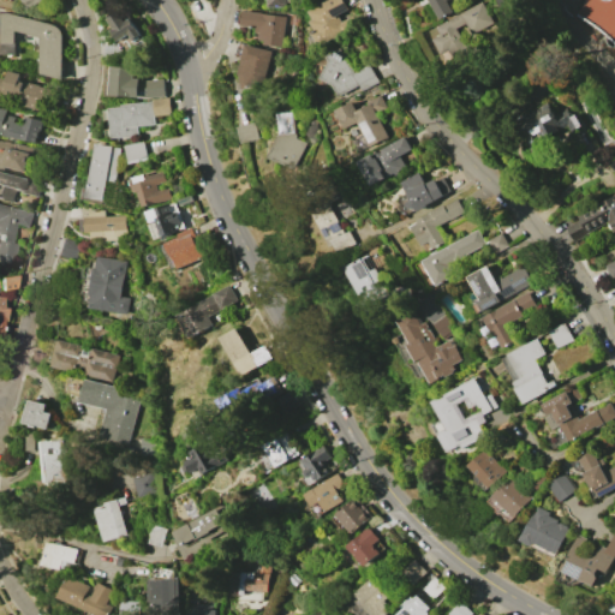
[(46,0),(27,10),(21,0),(46,0)]
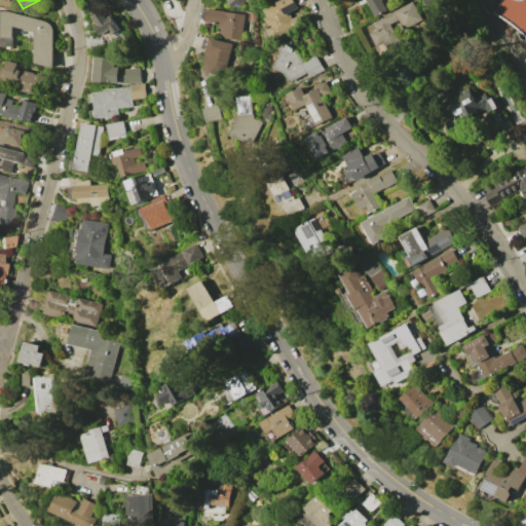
[(263,10),(279,0),(294,0),(298,7),(288,13),(291,19),(296,16),(300,23),(271,40),(265,29),(269,27),(264,20),(267,17),(263,10)]
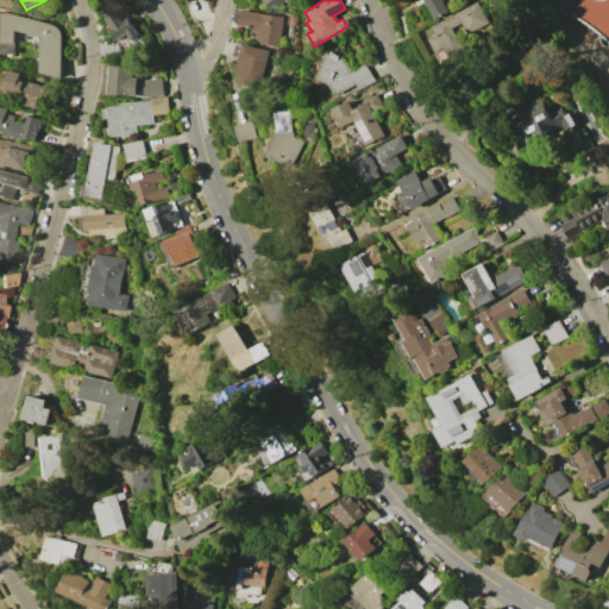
[(424,0),(441,0),(447,11),(434,19),(424,0)]
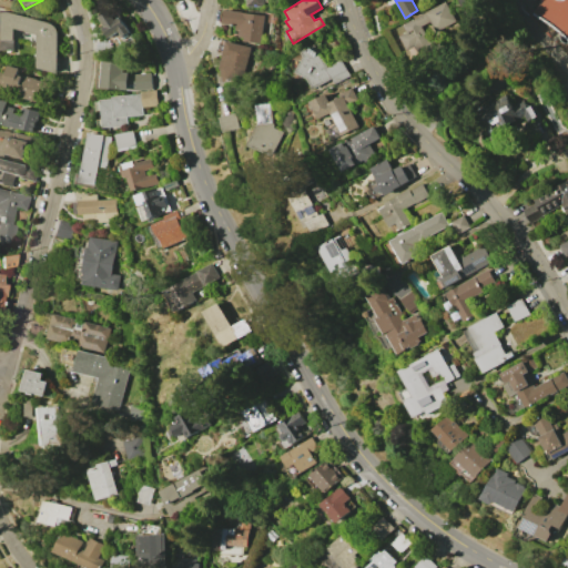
[(475,0),(478,7),(465,13),(457,0),(475,0)]
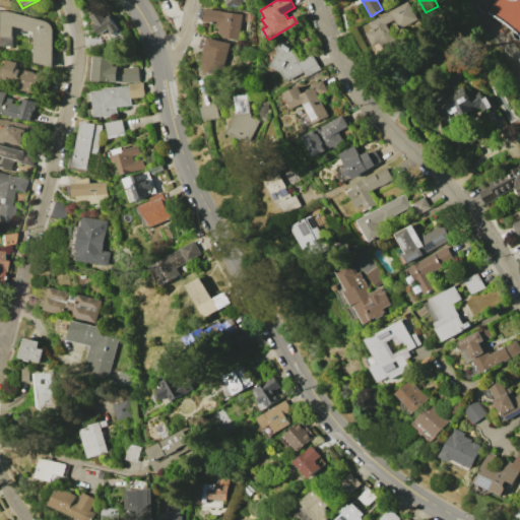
[(498,0),(519,0),(519,31),(511,23),(491,13),(498,0)]
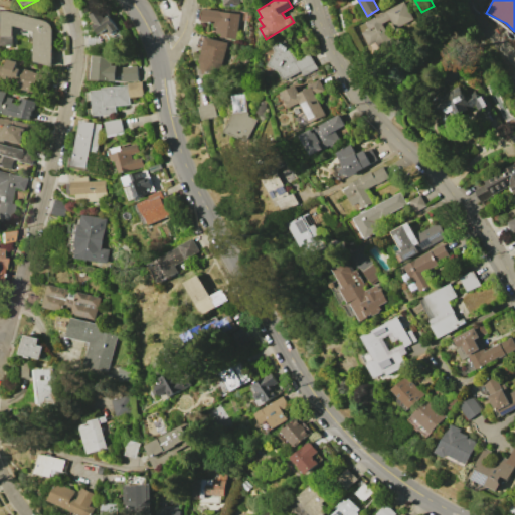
[(402,1),(412,18),(395,28),(389,18),(382,23),(392,42),(379,49),(375,41),(369,45),(362,32),(368,29),(364,22),(402,1)]
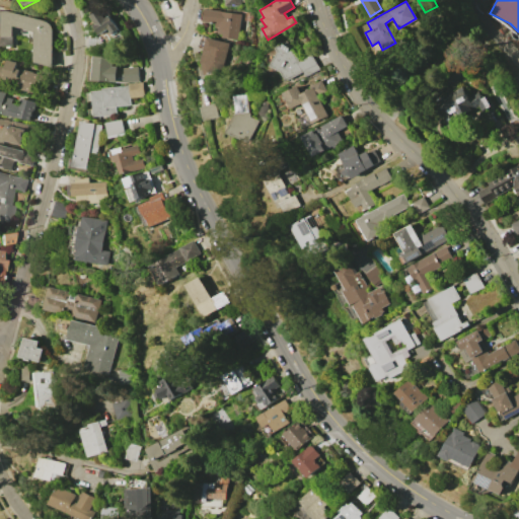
[(99,9),(104,17),(108,15),(119,28),(109,33),(106,29),(99,34),(93,25),(96,23),(90,15),(99,9)]
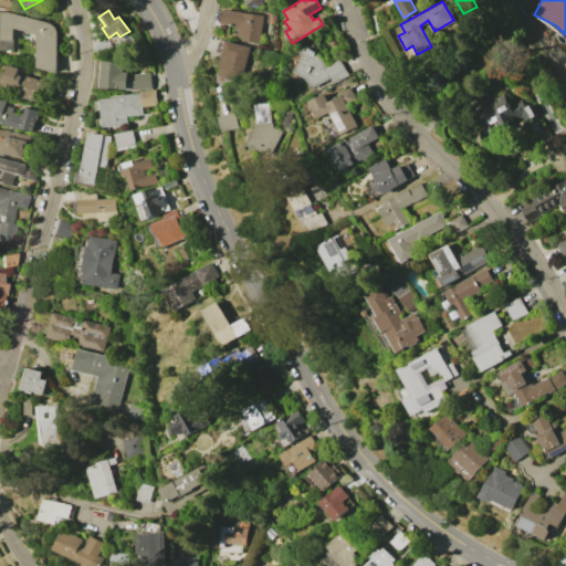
[(222,10),(261,14),(258,43),(242,41),(242,38),(237,37),(238,30),(233,29),(234,24),(221,23),(222,10)]
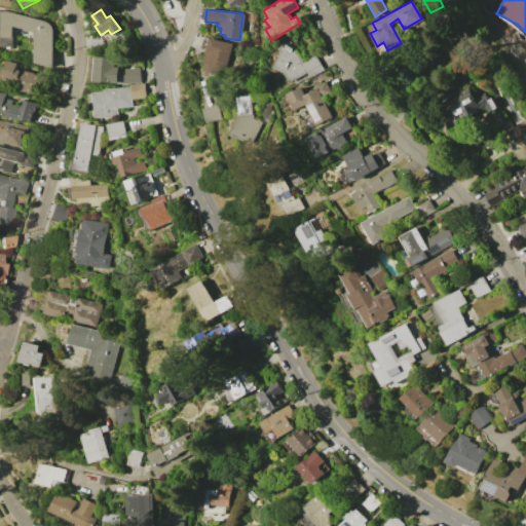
[(12,26),(12,46),(0,46),(0,11),(7,11),(45,22),(49,24),(51,26),(52,30),(53,68),(34,63),(34,32),(12,26)]
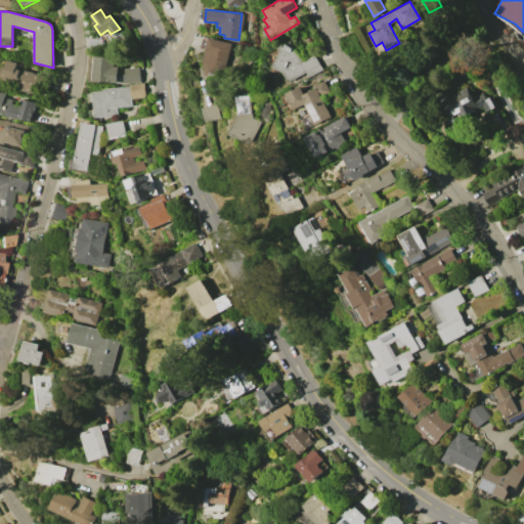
[(209,38),(230,43),(223,74),(206,75),(204,62),(202,62),(209,38)]
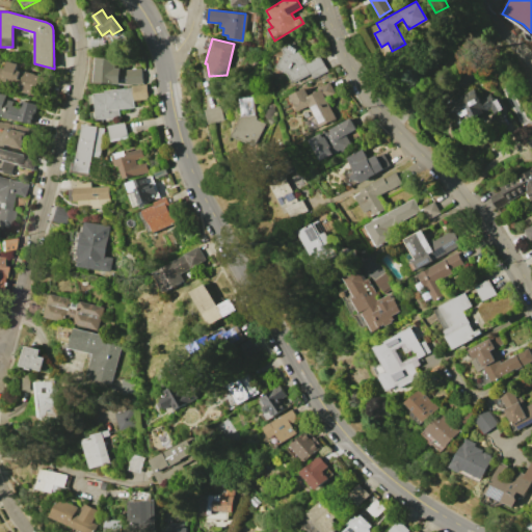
[(284,53),(282,49),(294,42),(306,62),(319,55),(327,71),(313,79),(310,74),(292,83),(286,74),(275,68),(284,53)]
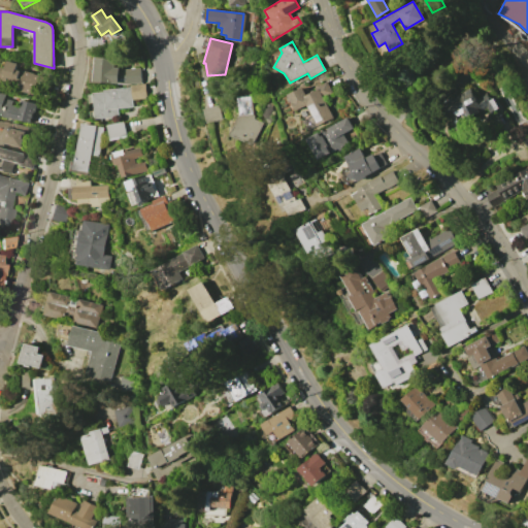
[(127,69),(140,68),(141,83),(127,84),(95,81),(97,57),(116,59),(116,67),(120,67),(120,68),(127,69)]
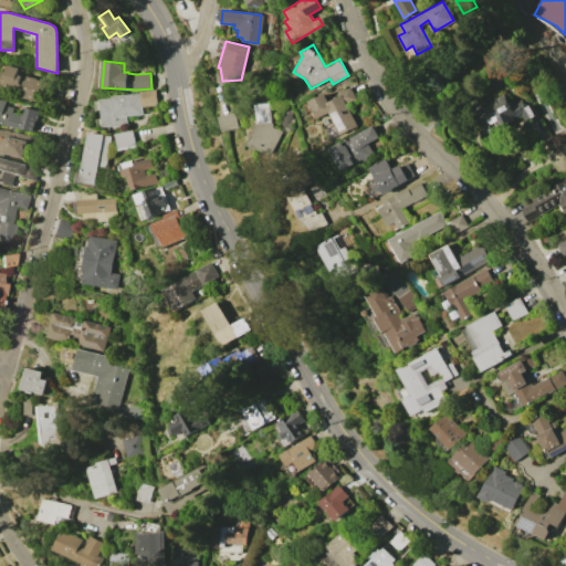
[(248,64),(253,67),(249,75),(243,72),(248,64)]
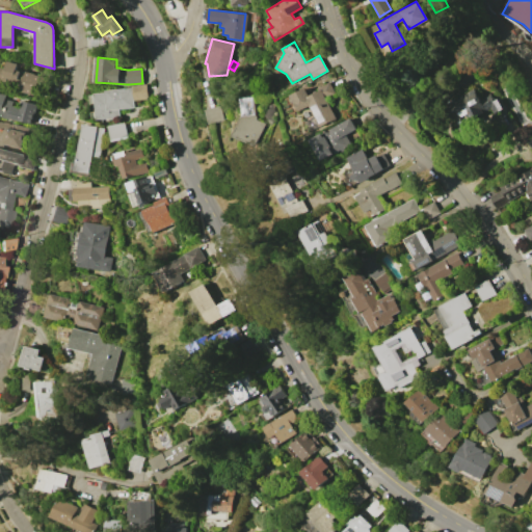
[(0,67),(4,69),(6,61),(17,63),(16,70),(46,78),(43,89),(34,87),(32,95),(12,89),(15,80),(12,80),(10,87),(1,84),(0,87),(0,67)]
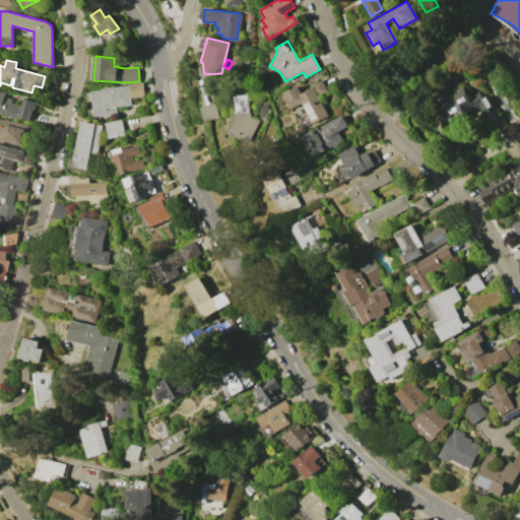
[(299,85),(302,93),(311,89),(309,85),(322,80),(327,90),(318,94),(327,116),(312,123),(302,103),(291,108),(284,92),(299,85)]
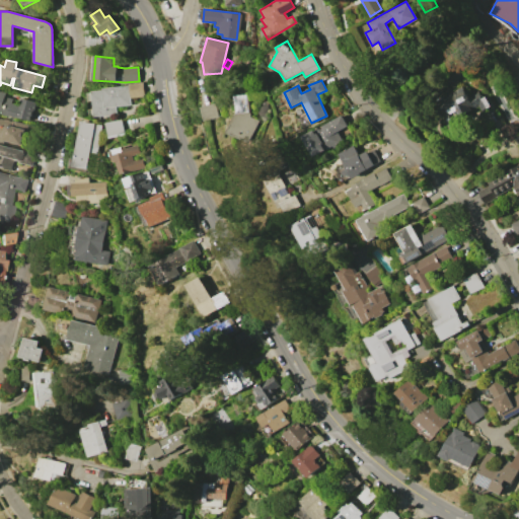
[(102,90),(102,88),(129,85),(129,83),(143,82),(144,96),(130,97),(130,104),(116,106),(117,114),(94,117),(92,91),(102,90)]
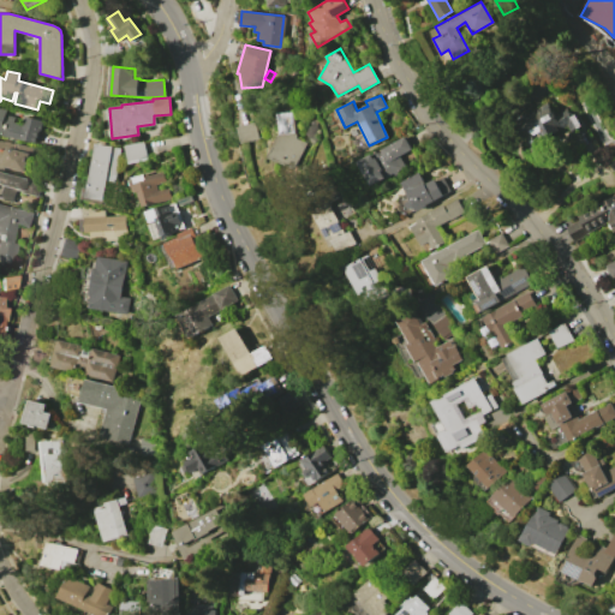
[(548,103),(553,112),(565,106),(569,115),(575,113),(581,126),(568,132),(566,127),(538,141),(544,153),(535,157),(515,119),(548,103)]
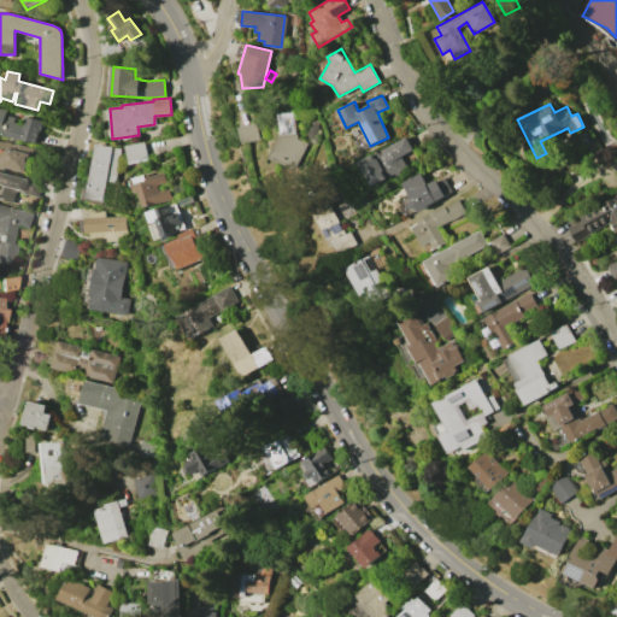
[(0,107),(6,110),(5,115),(15,117),(13,123),(22,125),(24,116),(42,121),(39,133),(36,133),(34,144),(9,136),(9,137),(0,135),(0,107)]
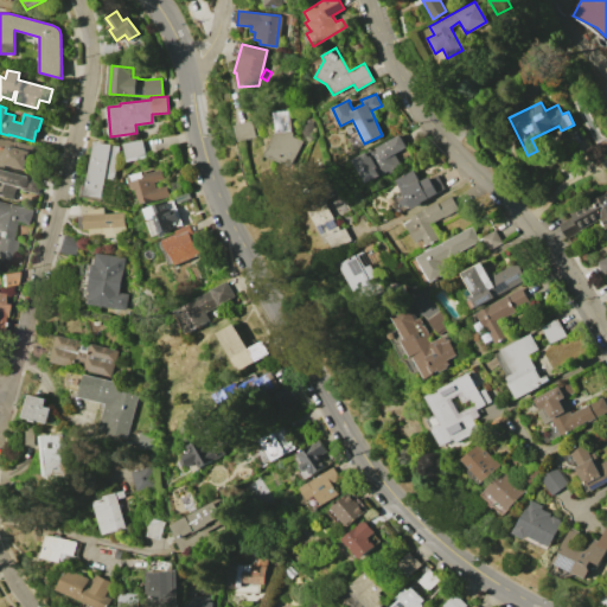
[(294,136),(305,141),(293,166),(267,154),(278,133),(275,110),(292,109),(293,132),(294,132),(294,136)]
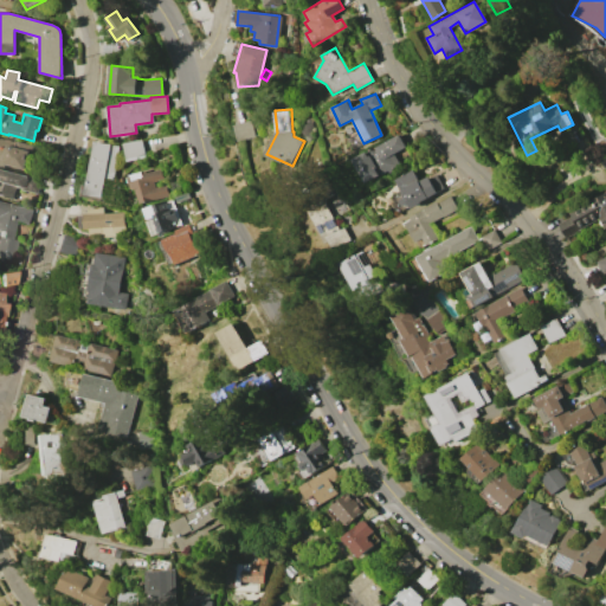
[(252,121),(256,137),(238,142),(234,124),(252,121)]
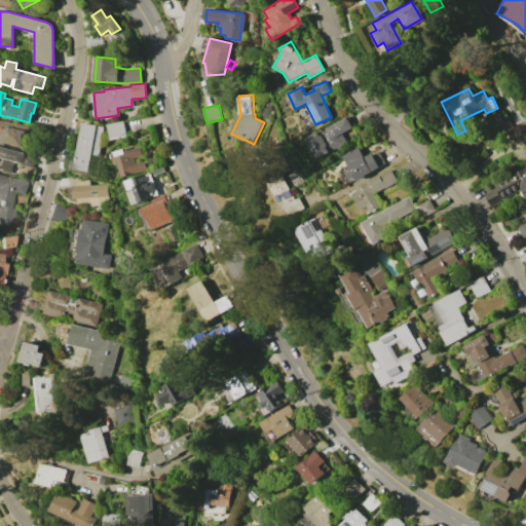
[(318,132),(320,134),(326,129),(325,128),(345,117),(351,127),(341,134),(346,143),(317,158),(306,139),(318,132)]
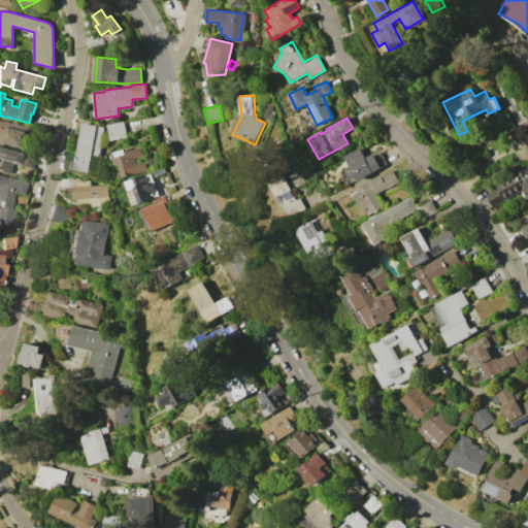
[(0,121),(9,124),(10,122),(28,127),(25,136),(24,136),(21,147),(3,143),(3,145),(0,144),(0,121)]
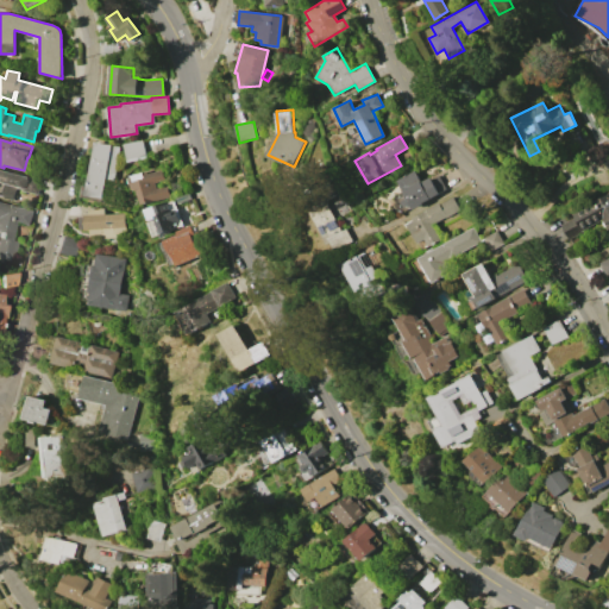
[(143,139),(146,157),(127,162),(123,144),(143,139)]
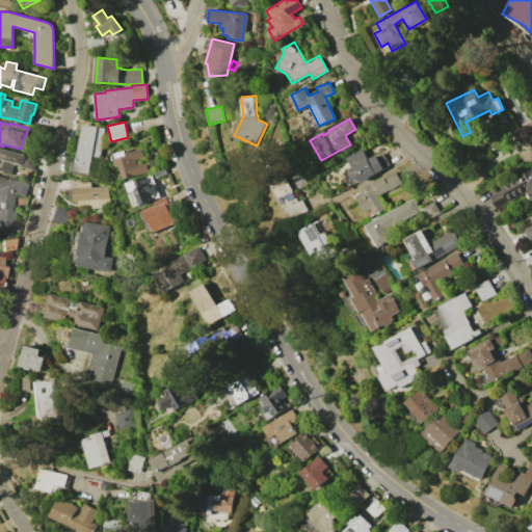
[(82,124),(105,128),(100,157),(92,156),(90,174),(75,170),(82,124)]
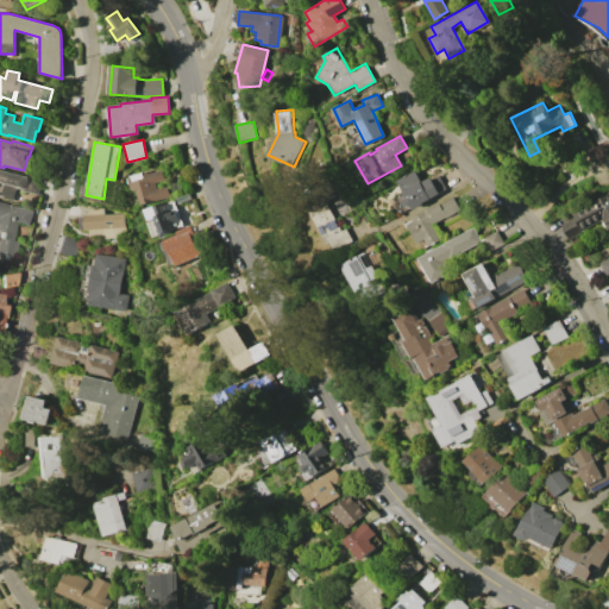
[(0,169),(41,180),(37,194),(22,190),(23,188),(16,187),(12,200),(0,196),(0,169)]
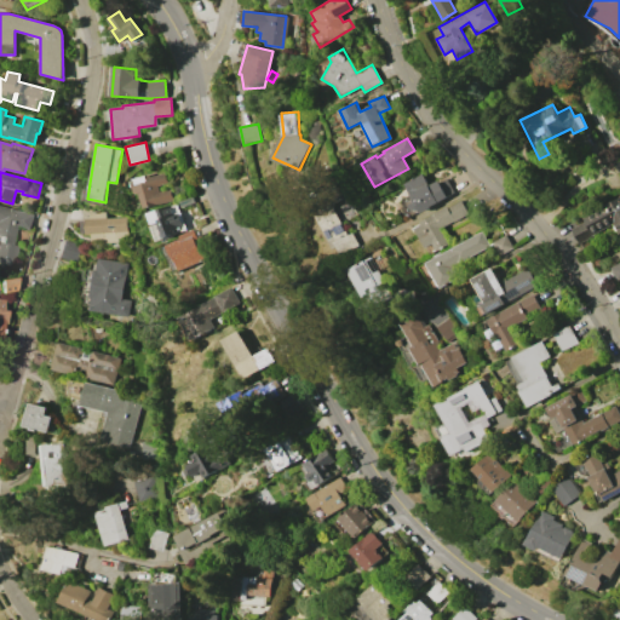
[(149,174),(150,177),(165,173),(167,183),(158,185),(160,191),(171,189),(174,200),(143,208),(139,193),(135,194),(131,179),(149,174)]
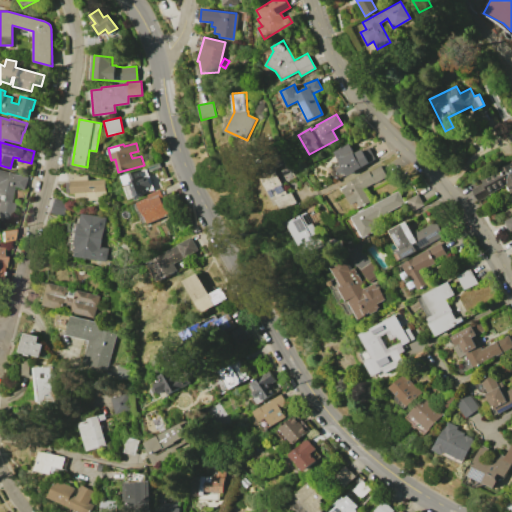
[(348,143),(354,153),(361,149),(362,151),(368,147),(375,159),(355,170),(356,171),(347,176),(345,172),(341,174),(338,169),(342,166),(334,151),(348,143)]
